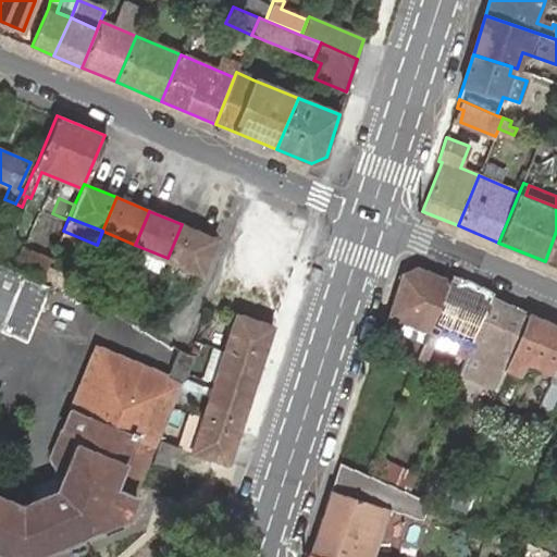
[(200,272),(215,237),(182,224),(168,258),(200,272)]
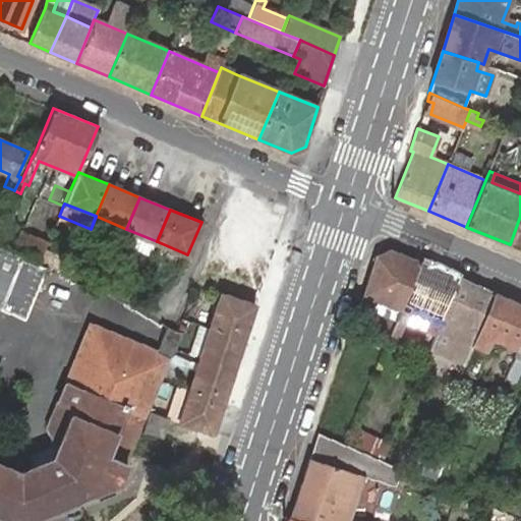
[(520,216),(510,244),(520,249),(520,216)]
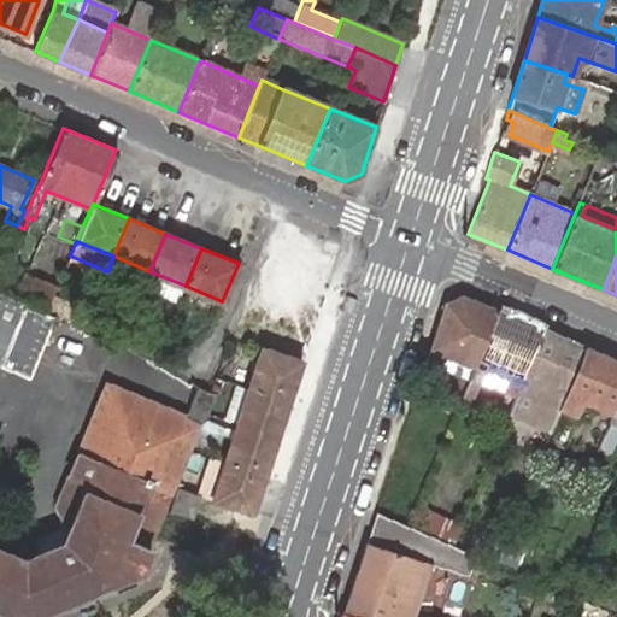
[(186,286),(150,271),(144,286),(180,301),(186,286)]
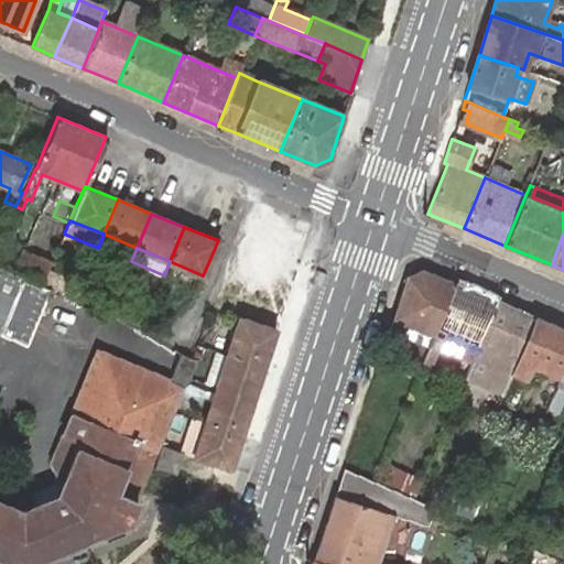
[(43,273),(46,257),(24,253),(22,270),(43,273)]
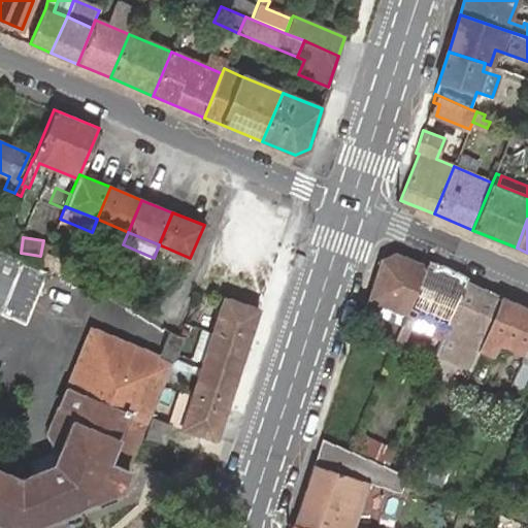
[(0,312),(24,323),(32,302),(25,299),(37,270),(40,265),(0,249),(0,312)]
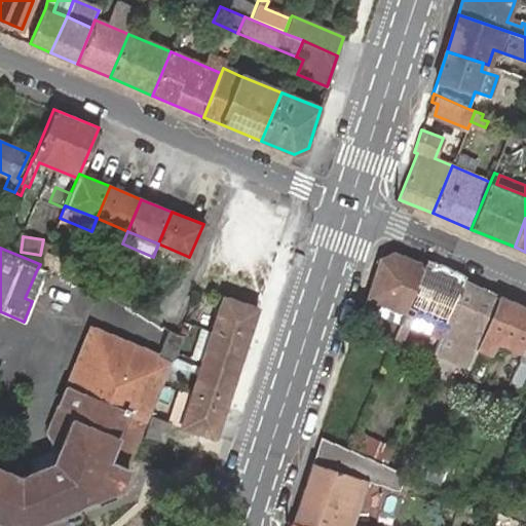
[(405,312),(424,265),(393,252),(379,258),(364,306),(366,306),(377,301),(379,302),(405,312)]
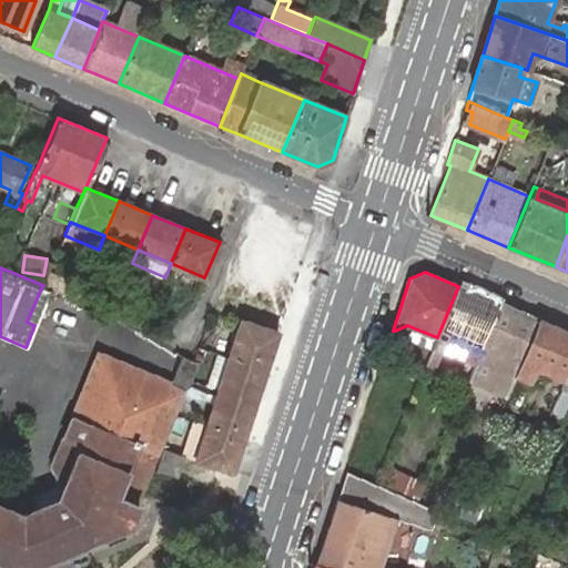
[(50,287),(43,285),(40,291),(27,322),(34,325),(50,287)]
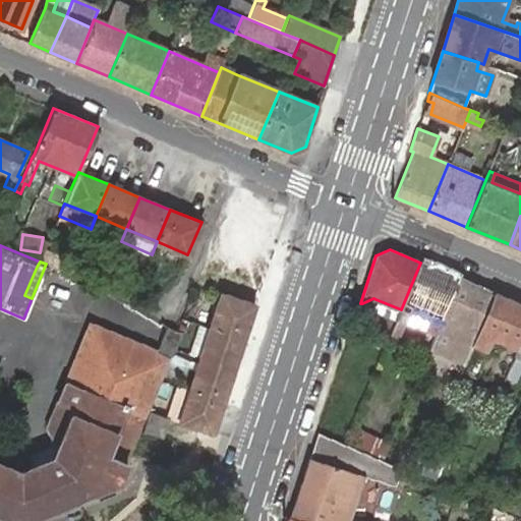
[(459,278),(420,263),(401,309),(397,319),(406,322),(412,308),(431,317),(426,331),(436,334),(459,278)]
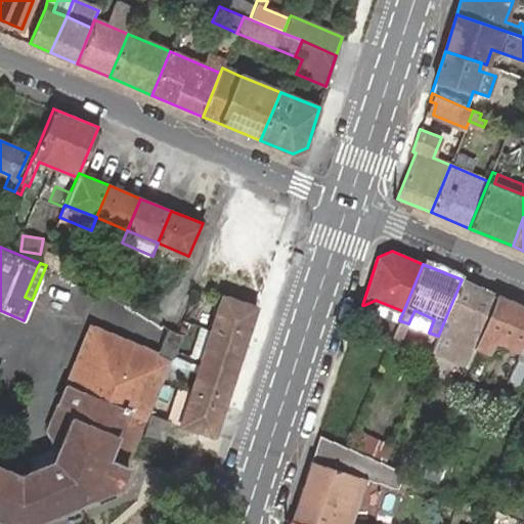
[(497,295),(462,279),(438,336),(437,339),(473,353),(474,350),(497,295)]
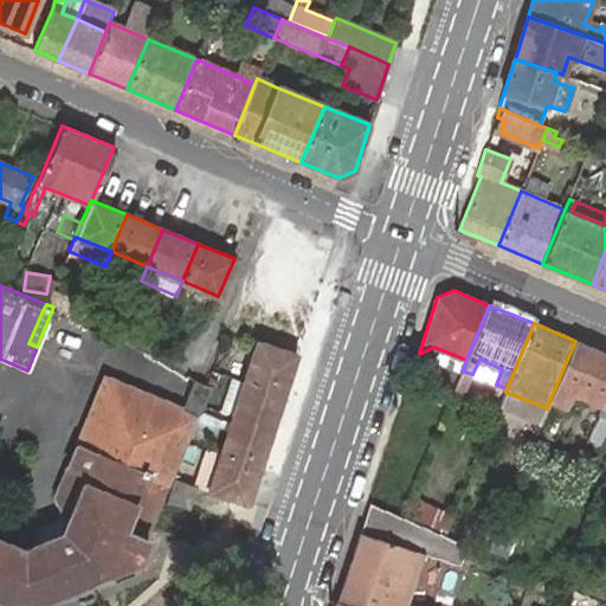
[(158,333),(142,327),(136,339),(152,346),(158,333)]
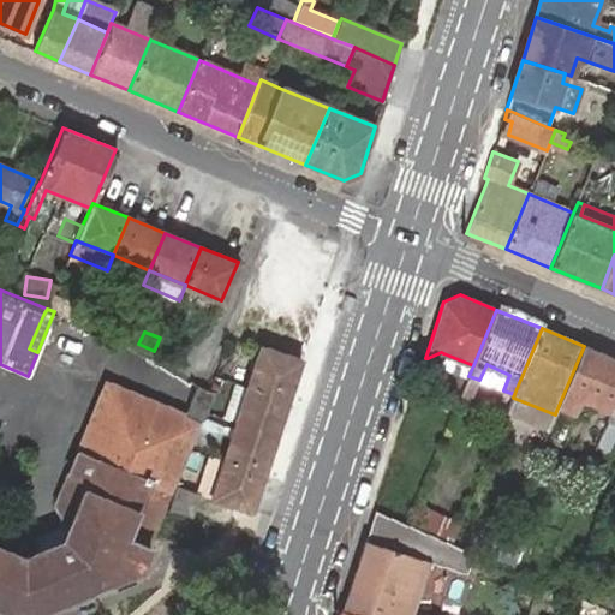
[(614,405),(614,359),(584,346),(556,411),(574,418),(584,423),(587,413),(583,412),(584,406),(602,413),(610,417),(613,410),(614,405)]
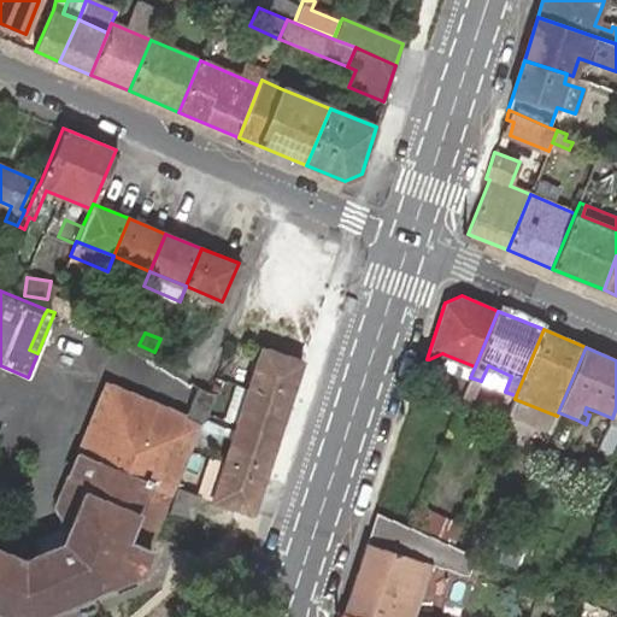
[(289,400),(301,362),(262,348),(250,387),(289,400)]
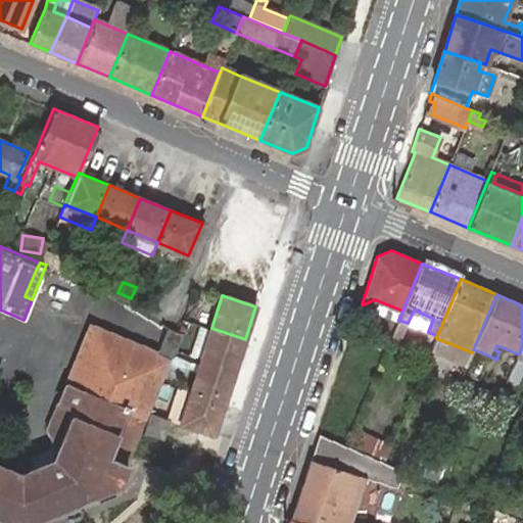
[(375,299),(364,304),(373,310),(377,300),(375,299)]
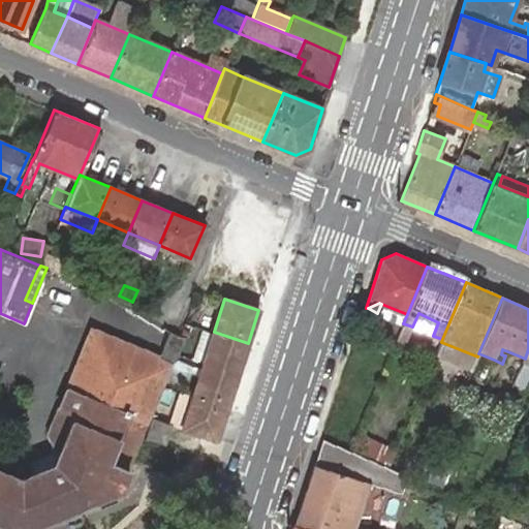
[(377,314),(402,325),(403,323),(407,314),(381,304),(377,313),(377,314)]
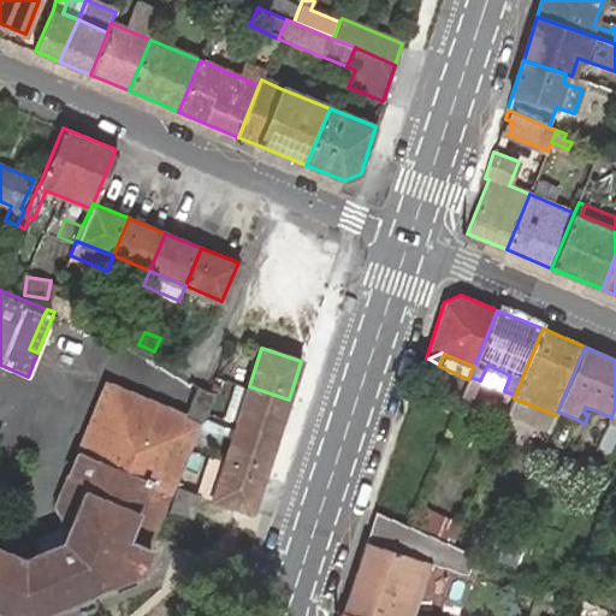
[(480,380),(504,391),(510,375),(487,365),(480,380)]
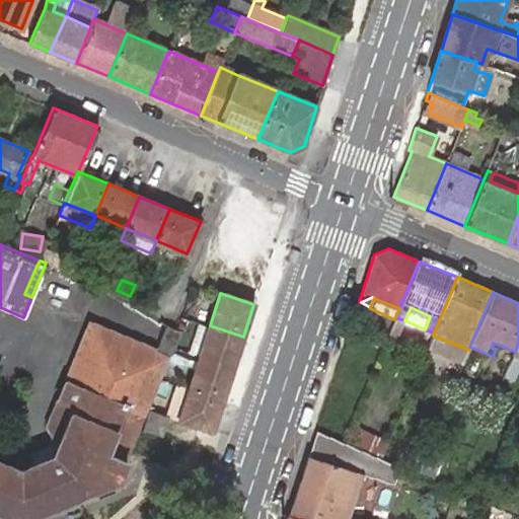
[(150,409),(161,379),(170,357),(156,350),(89,322),(64,383),(68,384),(62,400),(58,398),(46,427),(54,445),(59,455),(36,465),(21,471),(0,462),(0,515),(9,518),(30,518),(120,483),(141,429),(149,411),(150,409)]
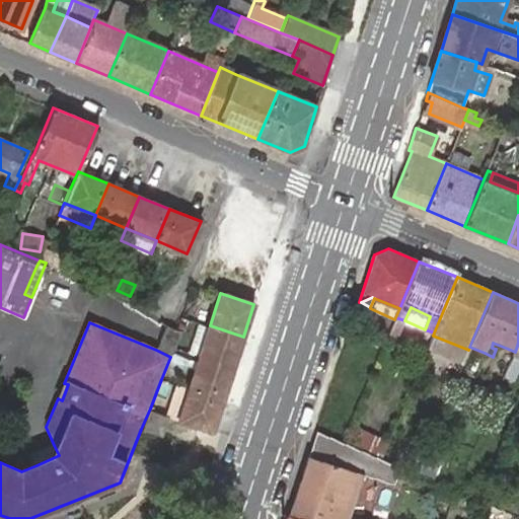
[(166,325),(158,344),(174,348),(180,331),(176,329),(166,325)]
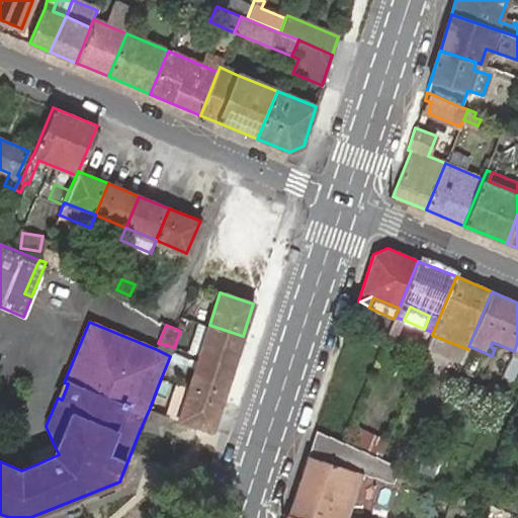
[(209,325),(198,356),(233,367),(243,336),(209,325)]
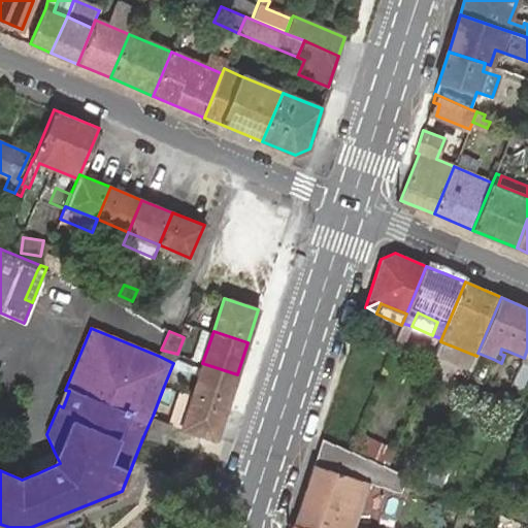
[(161,350),(159,356),(173,363),(177,354),(161,350)]
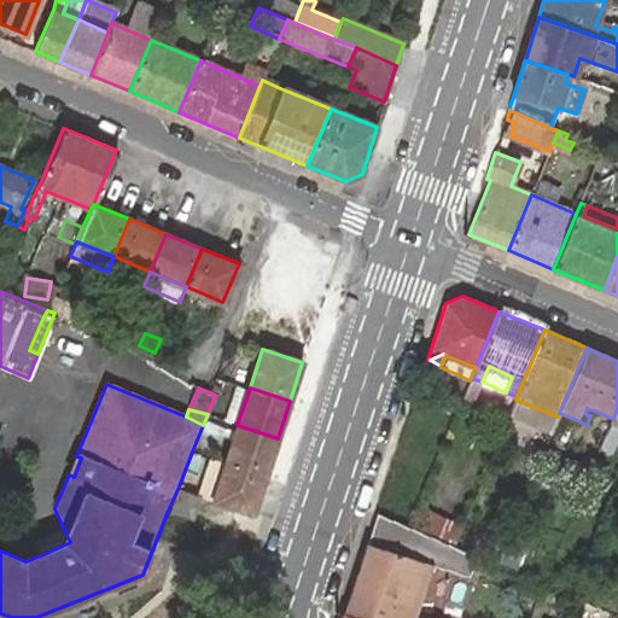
[(278,438),(237,425),(226,462),(266,476),(278,438)]
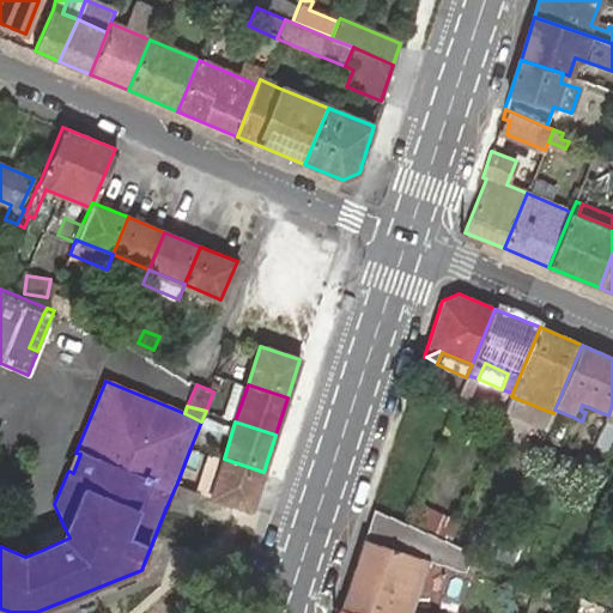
[(513,441),(496,434),(491,444),(508,451),(513,441)]
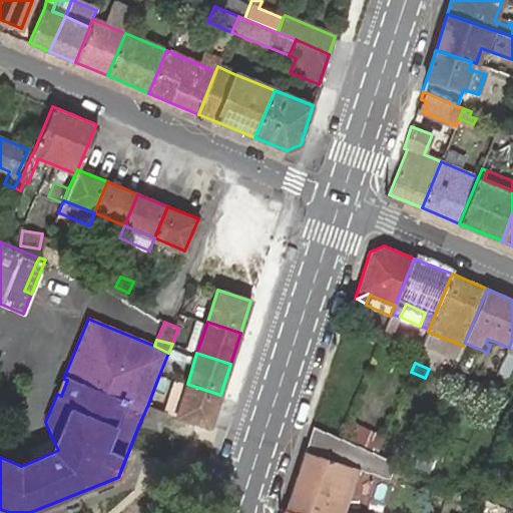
[(67,380),(63,379),(57,394),(61,396),(67,380)]
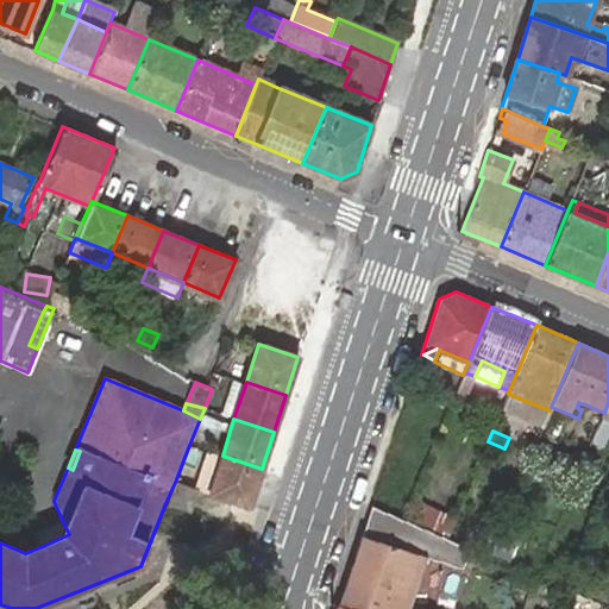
[(223,456),(208,451),(196,488),(198,489),(211,493),(223,456)]
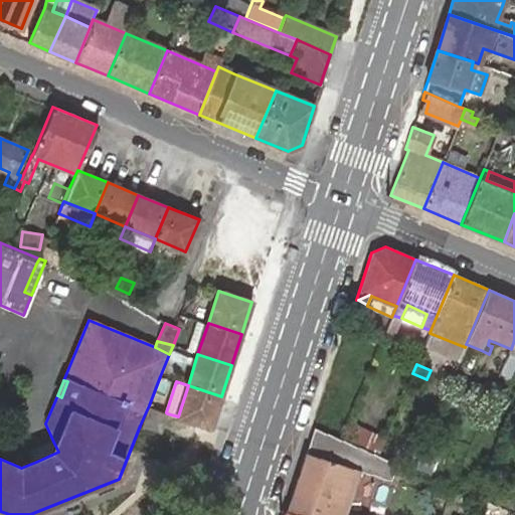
[(221,396),(188,385),(178,416),(211,427),(221,396)]
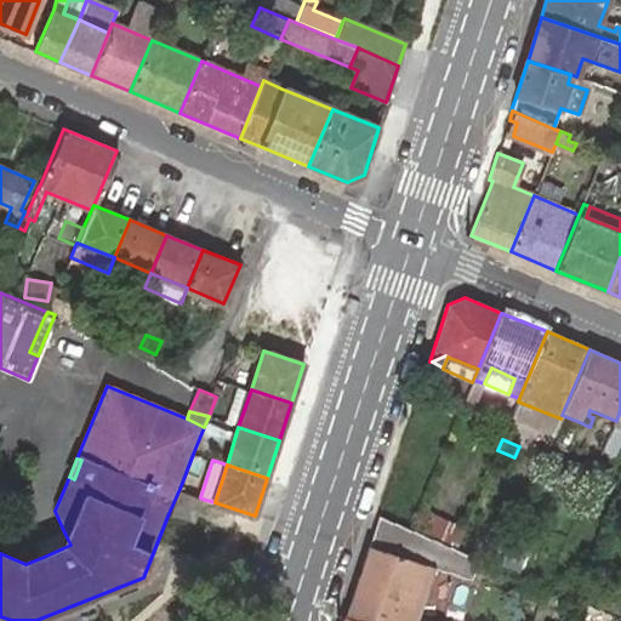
[(170,513),(193,522),(194,522),(201,499),(178,491),(170,513)]
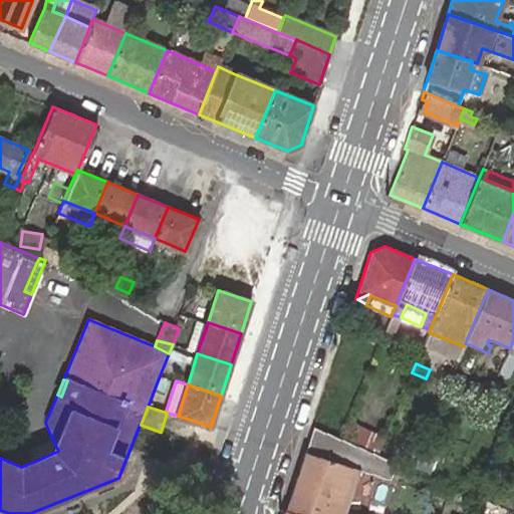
[(397,463),(377,455),(340,439),(314,427),(305,452),(300,469),(286,511),(295,513),(340,513),(339,513),(348,485),(354,468),(360,469),(361,464),(393,473),(397,463)]
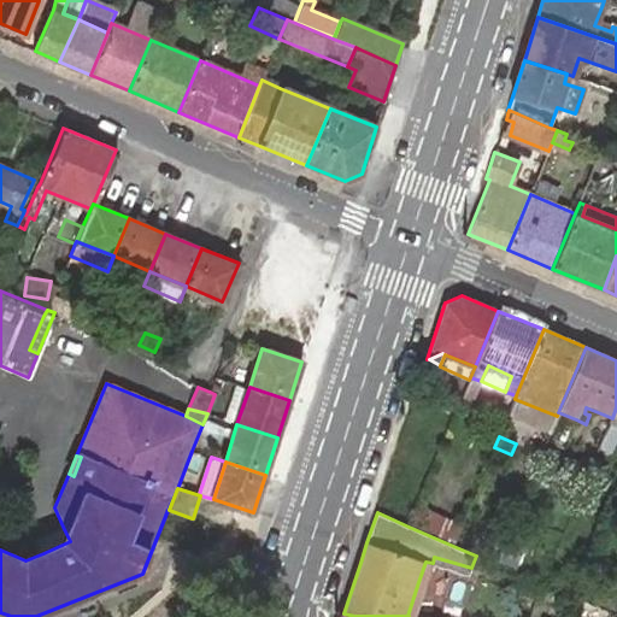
[(37,540),(43,553),(70,541),(64,529),(37,540)]
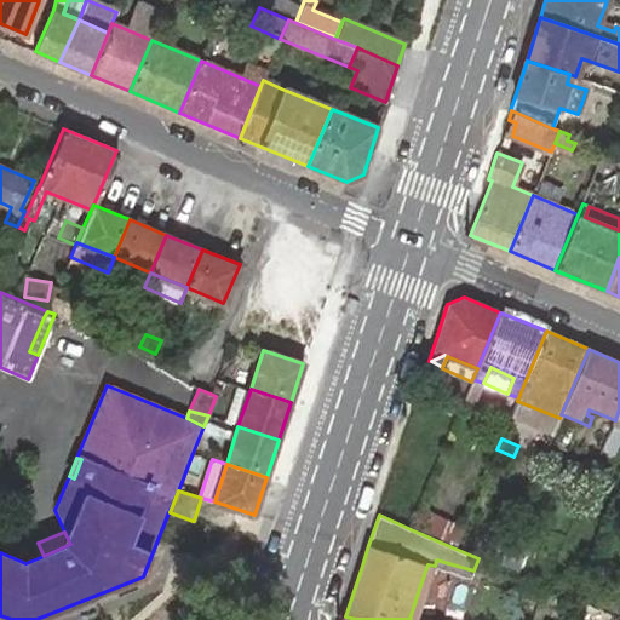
[(503,539),(495,561),(518,568),(526,546),(503,539)]
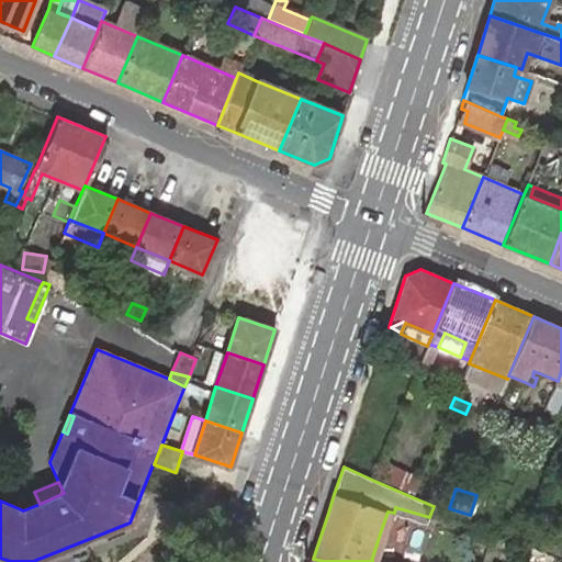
[(427,523),(429,517),(395,507),(394,513),(427,523)]
